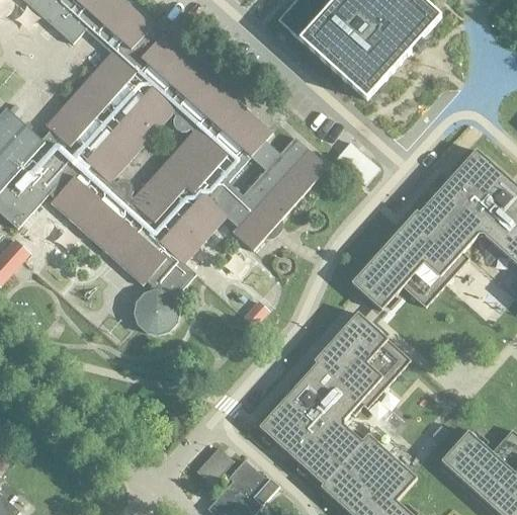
[(40,138),(6,107),(0,113),(0,213),(16,228),(48,193),(53,197),(49,202),(142,284),(146,280),(151,285),(136,302),(134,313),(138,324),(139,325),(146,332),(157,334),(168,330),(176,322),(178,311),(175,299),(173,298),(195,273),(184,263),(226,217),(237,226),(232,231),(253,250),(264,238),(266,231),(270,226),(275,221),(281,218),(328,166),(294,136),(279,153),(265,140),(272,131),(162,32),(157,38),(148,30),(153,25),(123,0),(22,0),(73,45),(85,30),(109,52),(45,123),(50,129),(40,138)]
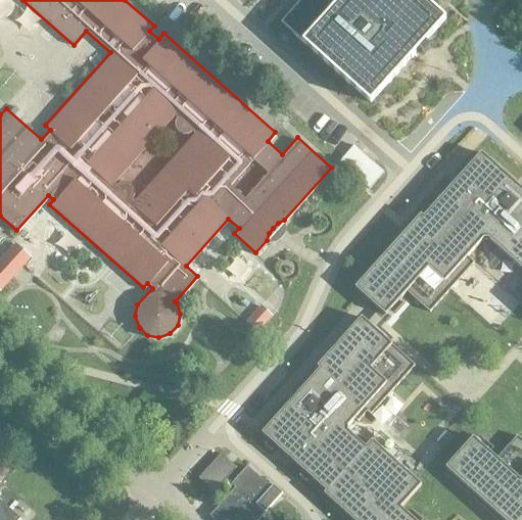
[(445,17),(425,0),(298,0),(281,21),(370,101),(418,48),(423,53),(430,45),(425,40),(445,17)]
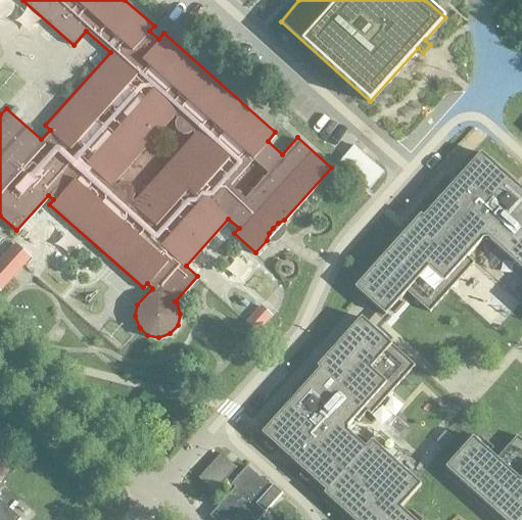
[(341,156),(369,184),(384,168),(356,141),(341,156)]
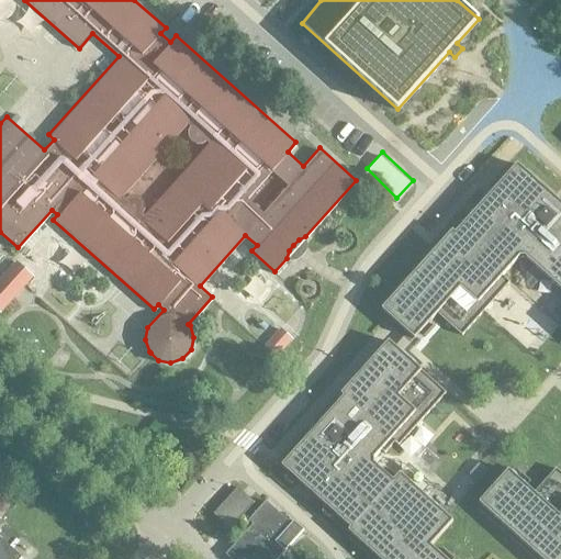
[(451,230),(381,308),(414,337),(436,312),(461,334),(508,280),(502,274),(518,255),(560,288),(560,202),(516,163),(455,232),(451,230)]
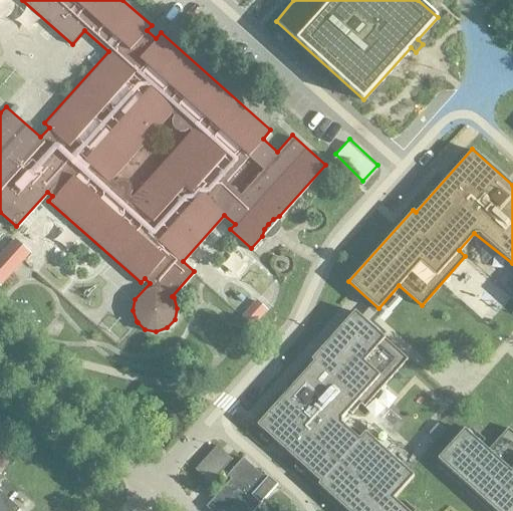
[(13,238),(0,250),(0,282),(29,252),(13,238)]
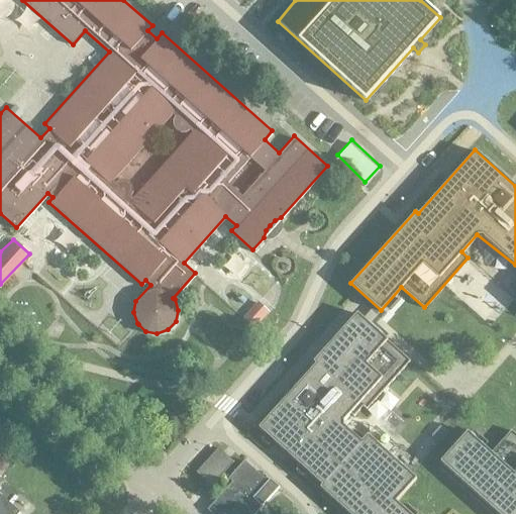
[(254,326),(270,310),(258,299),(243,315),(254,326)]
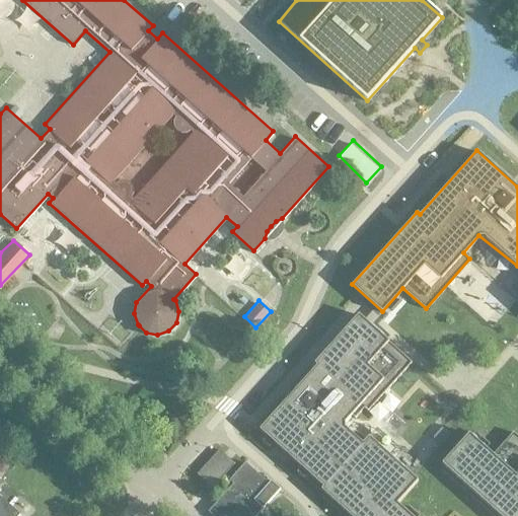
[(316,364),(260,428),(323,486),(321,488),(352,515),(412,515),(396,502),(417,480),(368,435),(365,439),(355,430),(345,426),(351,414),(363,407),(367,410),(411,361),(358,313),(314,362),(316,364)]
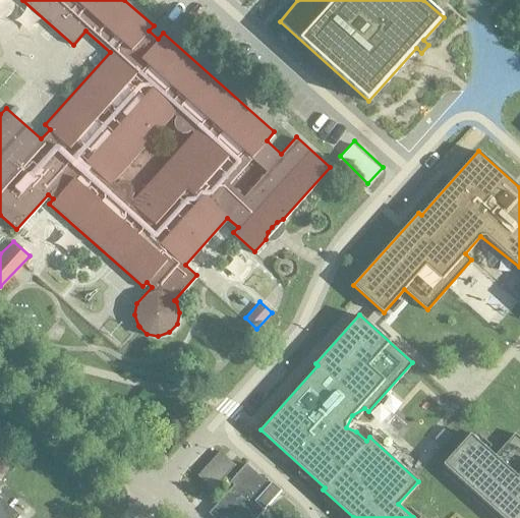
[(5,426),(0,433),(0,465),(21,442),(5,426)]
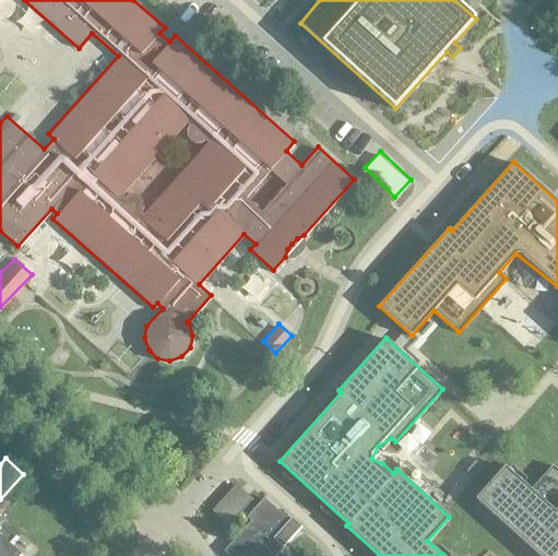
[(505,465),(476,498),(539,555),(557,555),(557,469),(553,464),(530,488),(505,465)]
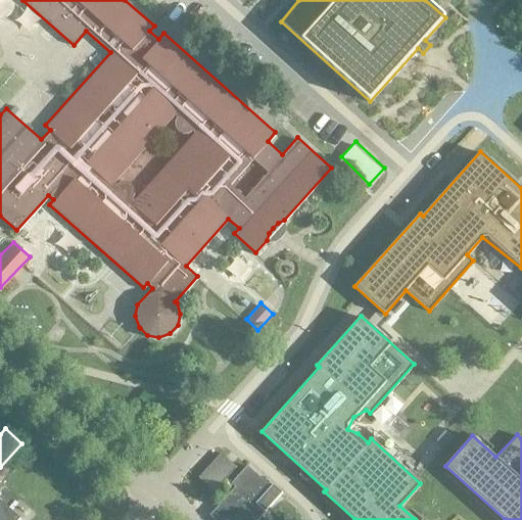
[(21,443),(0,467),(0,481),(9,489),(38,458),(21,443)]
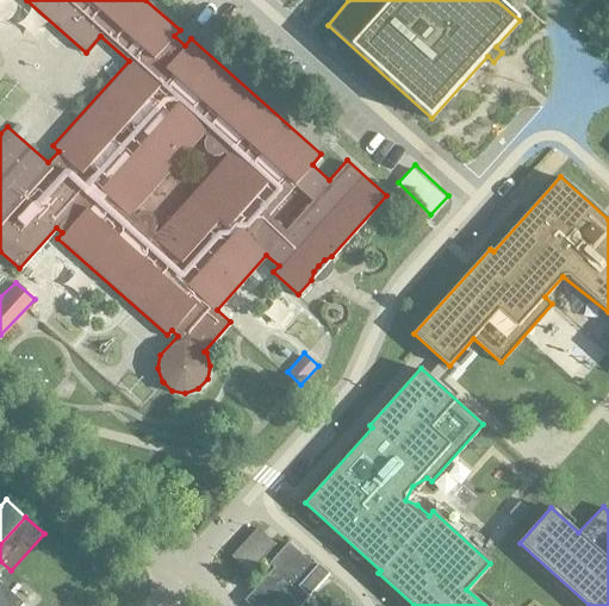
[(258,522),(231,553),(252,569),(277,538),(258,522)]
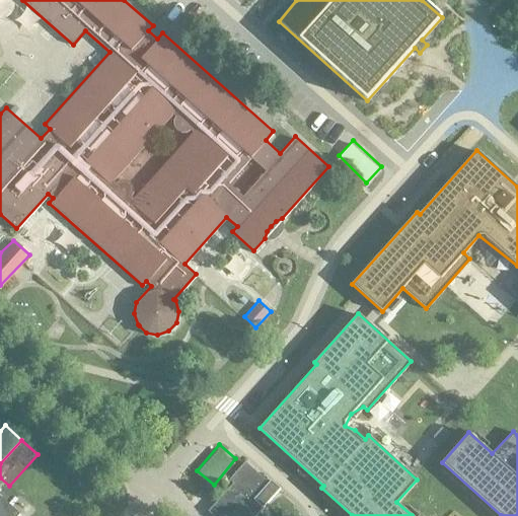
[(237,485),(217,507),(226,515),(253,515),(280,487),(271,478),(268,482),(244,460),(229,477),(237,485)]
